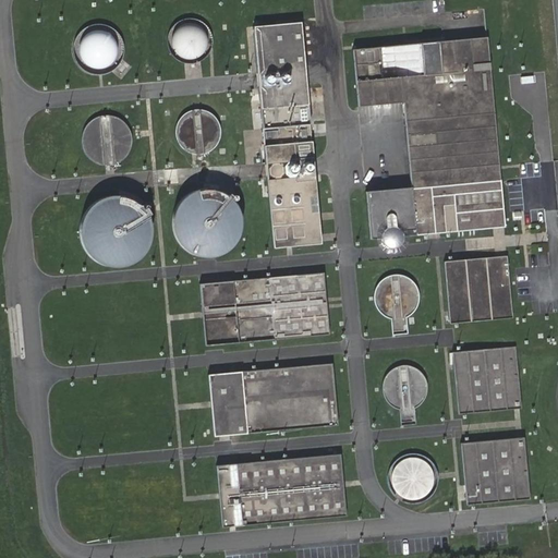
[(177,23),(172,27),(169,33),(168,39),(169,46),(171,51),(174,57),(180,60),(185,62),(192,63),(198,62),(204,59),(208,55),(211,49),(213,43),(211,36),(209,31),(206,25),(201,22),(195,20),(189,19),(182,20),(177,23)]
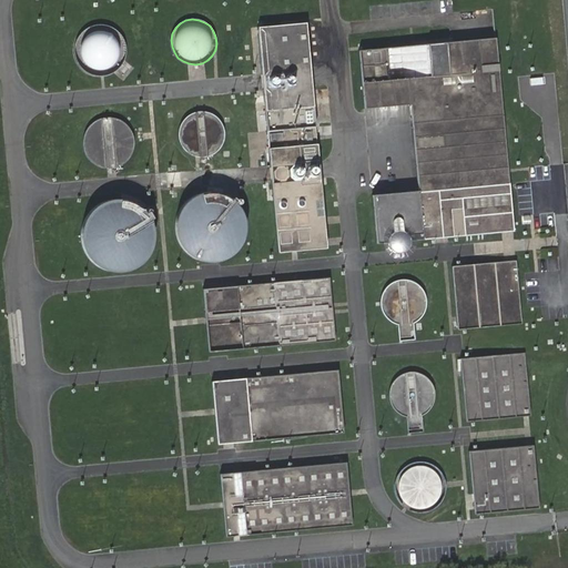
[(257,27),(279,252),(326,249),(306,22),(257,27)]
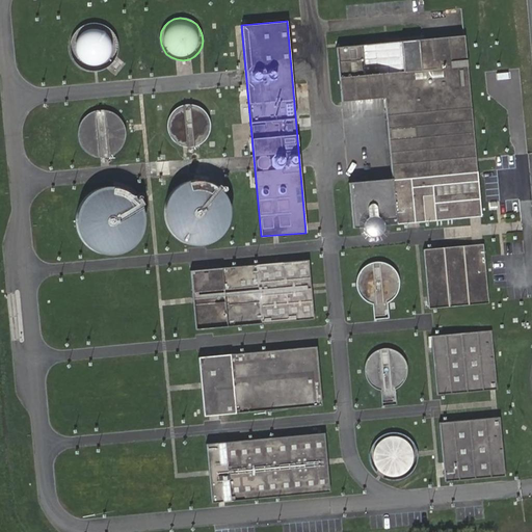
[(108,27),(102,24),(94,23),(86,24),(80,27),(75,32),(71,38),(70,46),(71,54),(74,60),(80,65),(86,70),(94,71),(101,70),(108,67),(113,61),(116,54),(118,47),(116,40),(113,32),(108,27)]
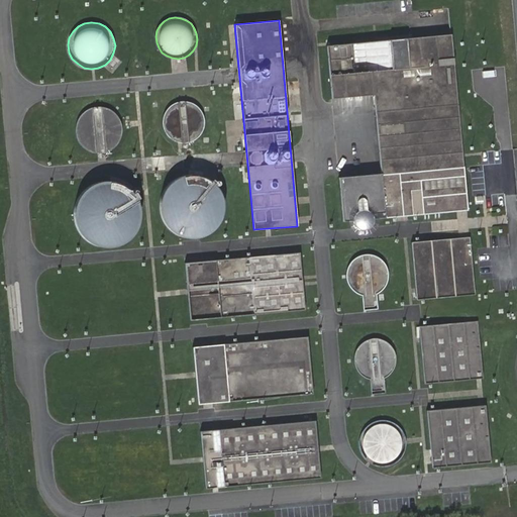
[(468,210),(451,33),(327,45),(331,97),(374,95),(381,174),(339,177),(342,222),(468,210)]
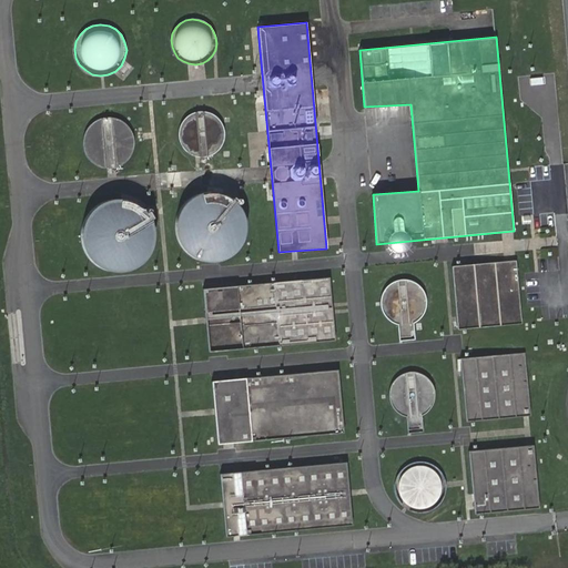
[(183,146),(188,152),(194,155),(202,156),(205,156),(210,155),(215,152),(220,148),(223,143),(224,137),(224,130),(222,123),(217,119),(213,114),(210,113),(205,112),(200,112),(196,112),(192,113),(188,117),(185,119),(181,125),(180,129),(179,134),(180,140),(183,146)]
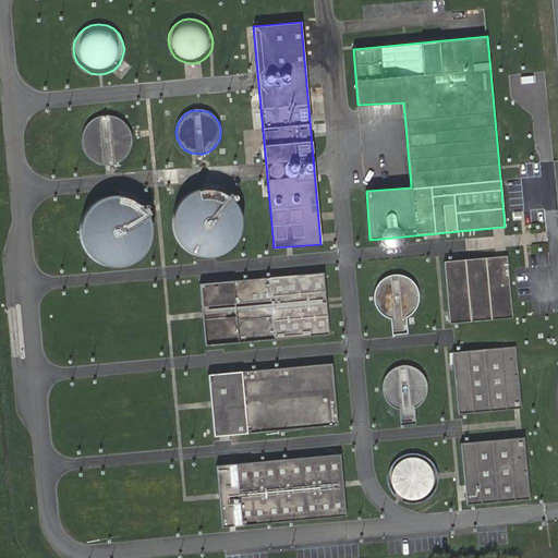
[(93,119),(86,124),(83,132),(82,140),(83,147),(86,154),(92,160),(99,164),(107,165),(114,164),(121,160),(128,155),(131,148),(132,140),(131,132),(128,125),(122,119),(114,116),(107,114),(99,116),(93,119)]
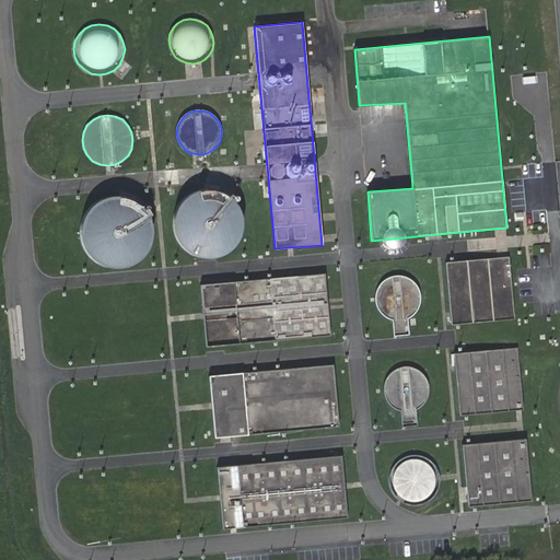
[(232,248),(237,243),(241,236),(243,228),(243,221),(242,212),(238,206),(233,199),(226,195),(220,191),(212,189),(205,189),(197,190),(190,194),(184,199),(179,205),(175,211),(174,219),(174,226),(174,228),(175,234),(178,242),(183,247),(189,253),(196,256),(203,258),(211,258),(219,257),(225,254),(232,248)]
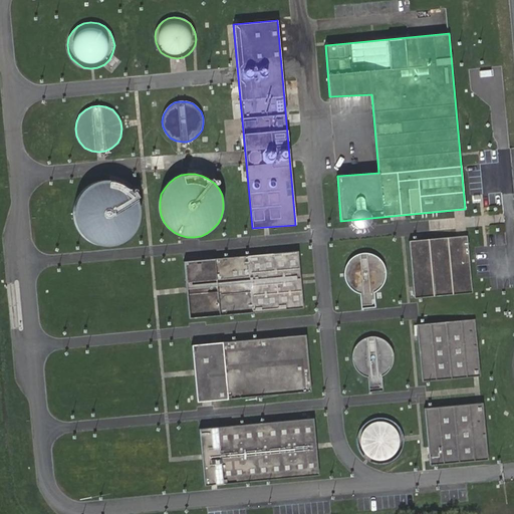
[(87,186),(79,193),(74,202),(73,212),(74,223),(79,232),(86,239),(95,244),(105,246),(116,244),(125,240),(133,232),(138,223),(140,213),(138,203),(133,193),(125,186),(116,182),(106,180),(96,181),(87,186)]
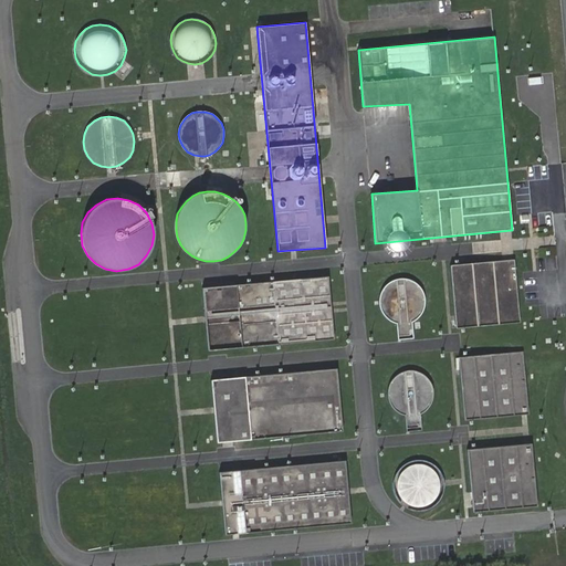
[(456,327),(520,322),(514,259),(450,264),(456,327)]
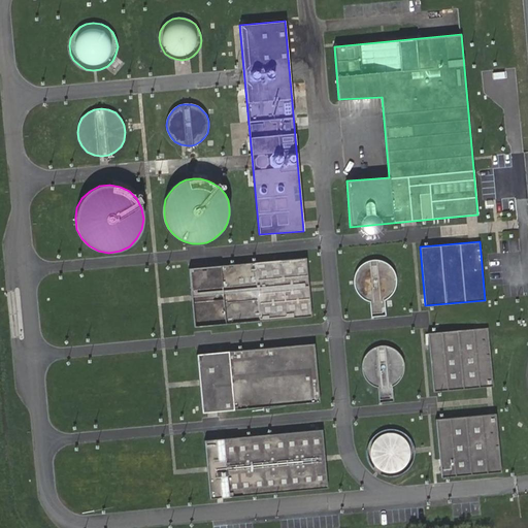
[(306,258),(189,269),(194,326),(311,317),(306,258)]
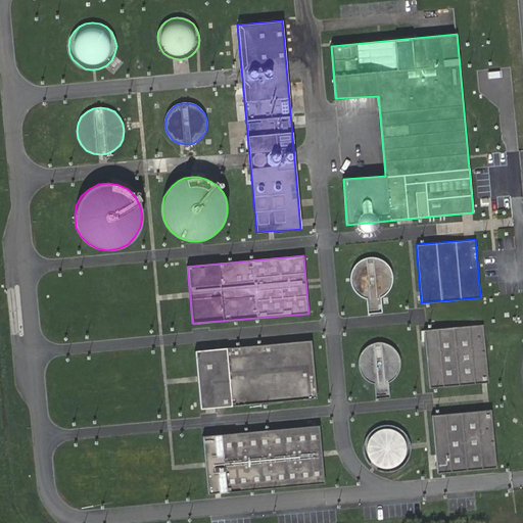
[(349,279),(350,284),(352,289),(357,294),(361,297),(366,299),(367,315),(382,314),(380,298),(385,295),(389,291),(392,287),(393,281),(393,276),(392,270),(389,265),(385,260),(381,257),(376,256),(370,255),(365,256),(360,259),(355,263),(351,268),(350,273),(349,279)]
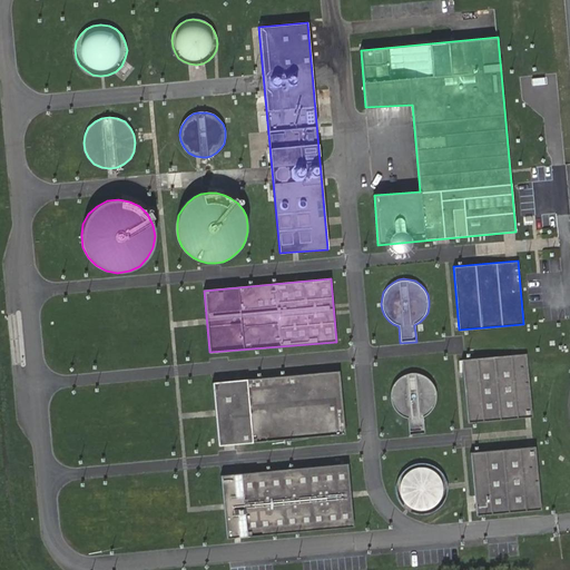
[(532,416),(527,353),(462,359),(468,422),(532,416)]
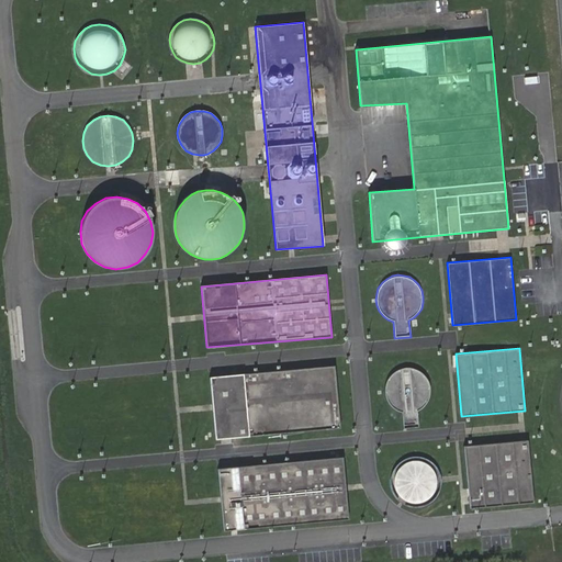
[(335,366),(210,377),(215,439),(340,427),(335,366)]
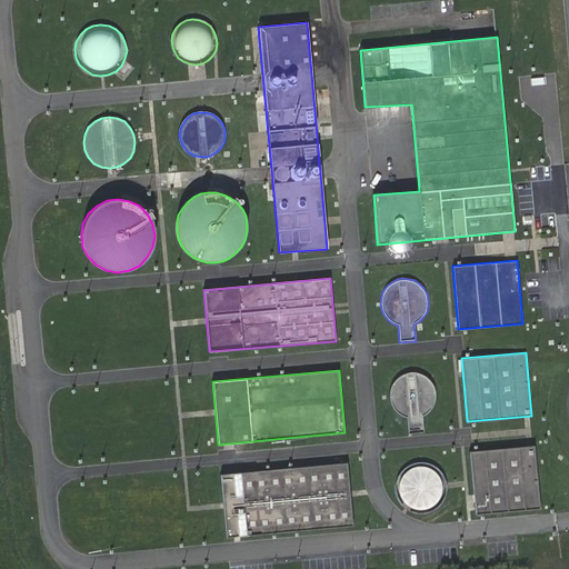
[(407,417),(408,433),(425,431),(422,416),(427,412),(429,411),(431,408),(433,406),(435,402),(436,399),(436,397),(436,393),(436,390),(435,387),(433,386),(432,382),(430,380),(428,378),(426,376),(423,373),(420,372),(417,372),(413,371),(410,371),(408,372),(405,373),(401,375),(399,377),(397,378),(395,381),(392,383),(391,387),(390,389),(390,392),(390,396),(390,399),(391,402),(392,405),(395,408),(396,410),(398,412),(401,415),(403,416),(407,417)]
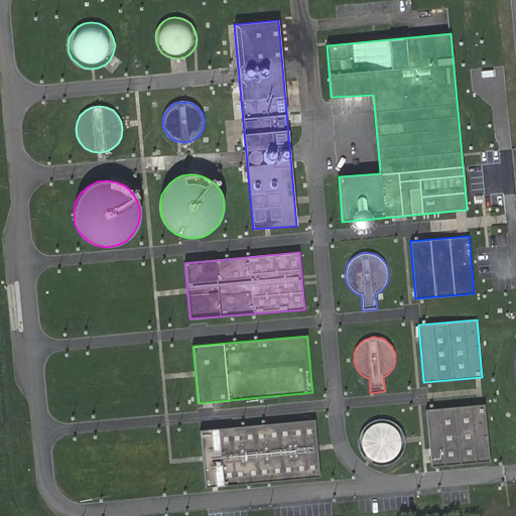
[(431,467),(490,461),(485,403),(426,409),(431,467)]
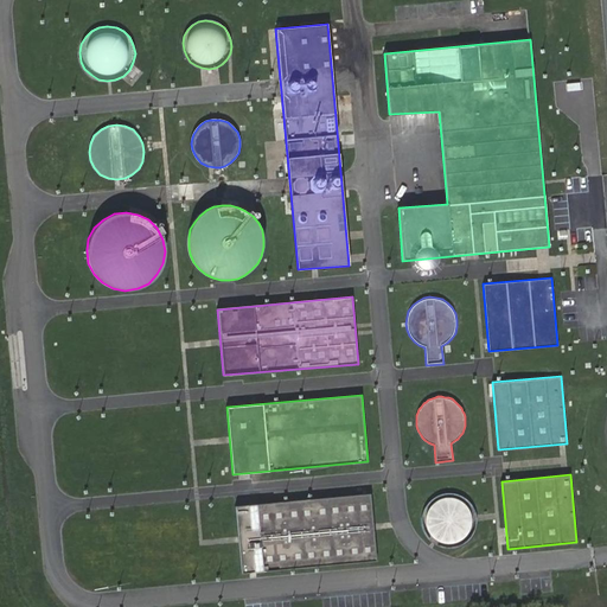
[(448,492),(445,492),(441,493),(438,494),(434,497),(432,499),(428,502),(426,505),(425,508),(423,512),(422,516),(422,519),(422,523),(423,526),(425,530),(426,534),(428,537),(430,540),(434,542),(438,544),(441,545),(445,547),(448,547),(452,547),(455,547),(460,545),(462,543),(466,542),(470,538),(472,536),(473,532),(475,529),(477,525),(477,522),(477,518),(477,515),(475,510),(474,506),(472,504),(470,500),(466,498),(464,496),(460,494),(457,493),(453,492),(448,492)]
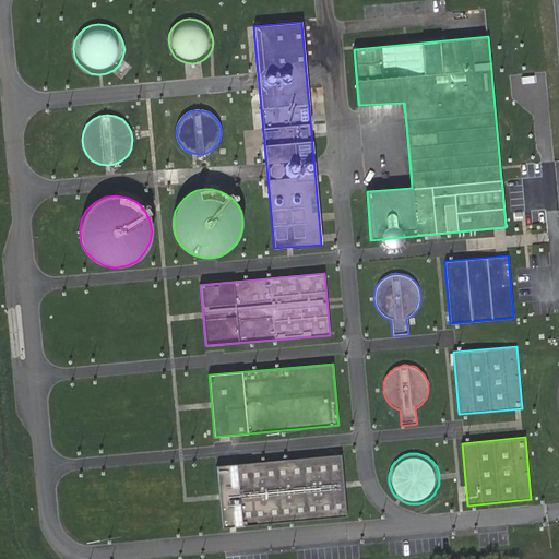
[(341,454),(217,465),(223,527),(347,516),(341,454)]
